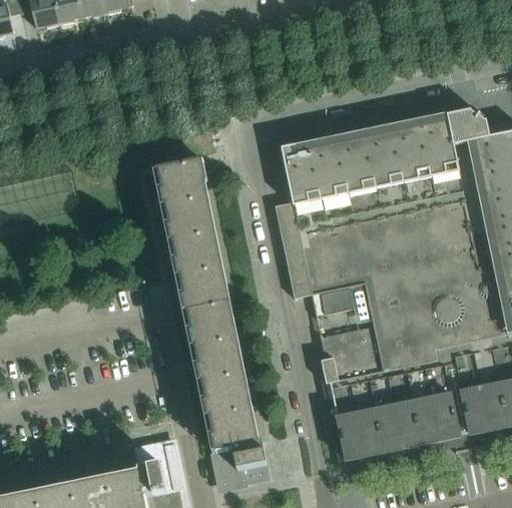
[(12,30),(9,13),(20,11),(17,0),(0,0),(0,35),(3,34),(2,32),(12,30)]
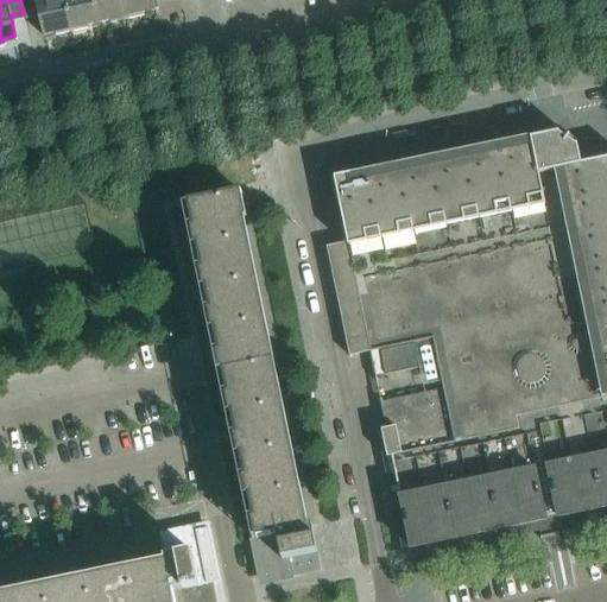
[(20,0),(24,13),(37,10),(42,30),(54,27),(54,30),(70,26),(63,0),(20,0)]
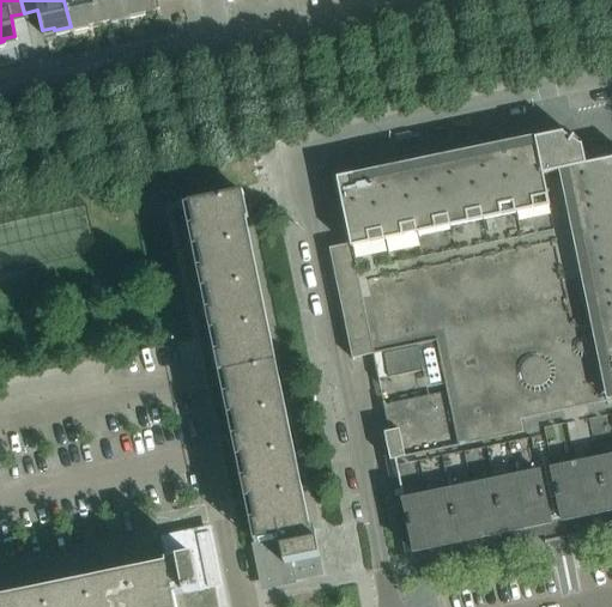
[(98,18),(94,0),(64,0),(71,26),(86,23),(86,20),(98,18)]
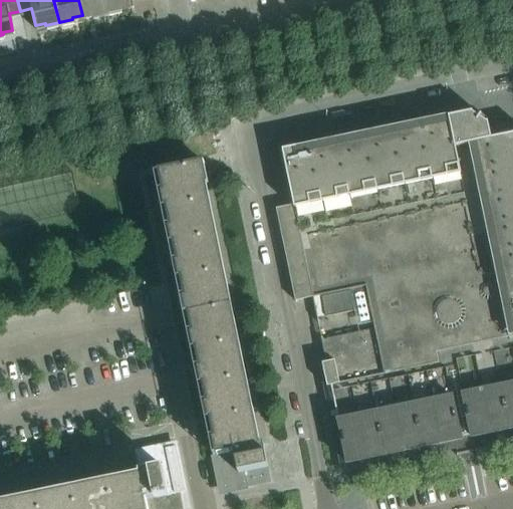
[(78,0),(82,15),(91,13),(92,15),(105,11),(102,0),(78,0)]
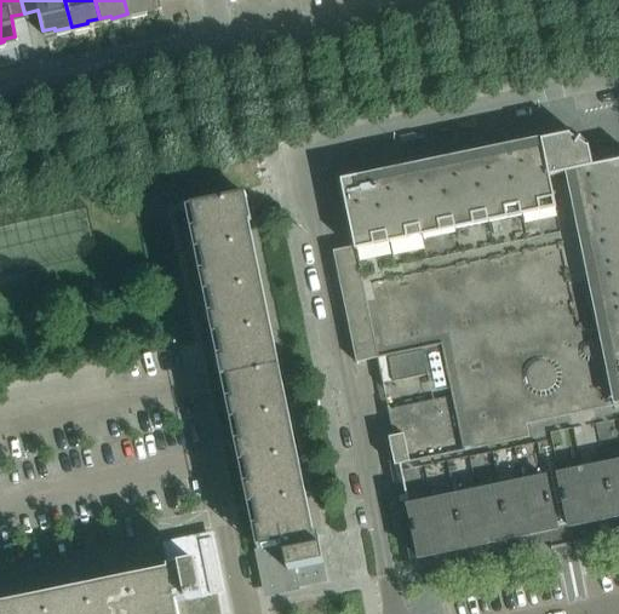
[(124,0),(127,13),(158,6),(155,0),(124,0)]
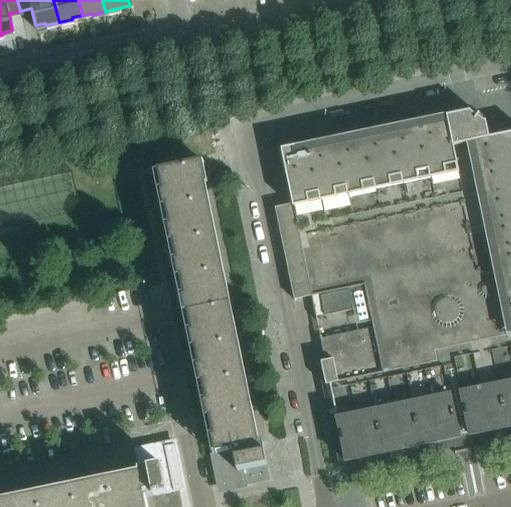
[(291,200),(274,204),(293,296),(310,292),(311,292),(366,281),(375,323),(320,334),(320,332),(319,332),(324,357),(320,358),(321,363),(321,366),(325,381),(329,380),(334,405),(328,406),(334,435),(340,434),(345,457),(357,454),(451,435),(451,437),(455,436),(462,435),(476,432),(476,430),(510,422),(510,128),(510,129),(505,130),(502,131),(488,134),(486,123),(485,117),(483,117),(469,108),(469,107),(450,111),(447,112),(446,110),(280,145),(281,151),(281,154),(291,200)]
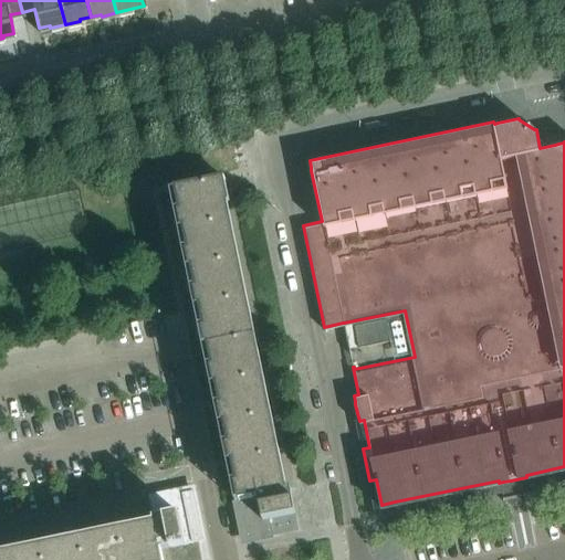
[(561,130),(537,135),(541,147),(563,143),(561,130)]
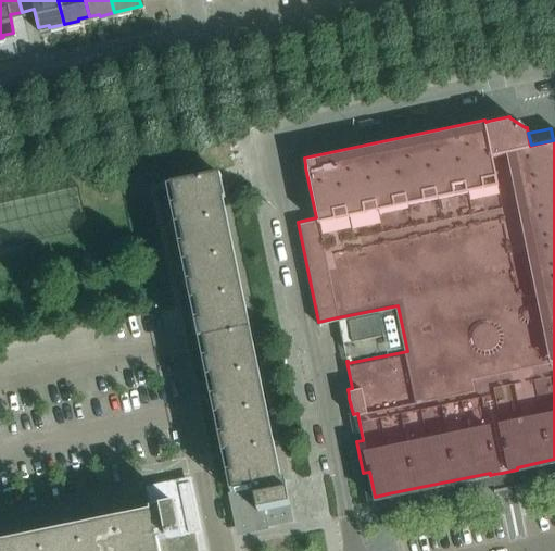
[(0,226),(89,208),(80,165),(0,182),(0,226)]
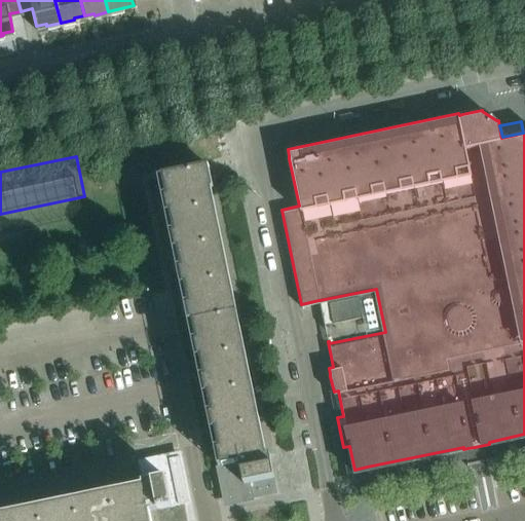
[(249,391),(204,182),(201,165),(209,164),(208,162),(160,173),(161,174),(162,174),(208,391),(222,460),(217,460),(224,495),(245,491),(246,495),(275,489),(268,450),(261,452),(249,391)]
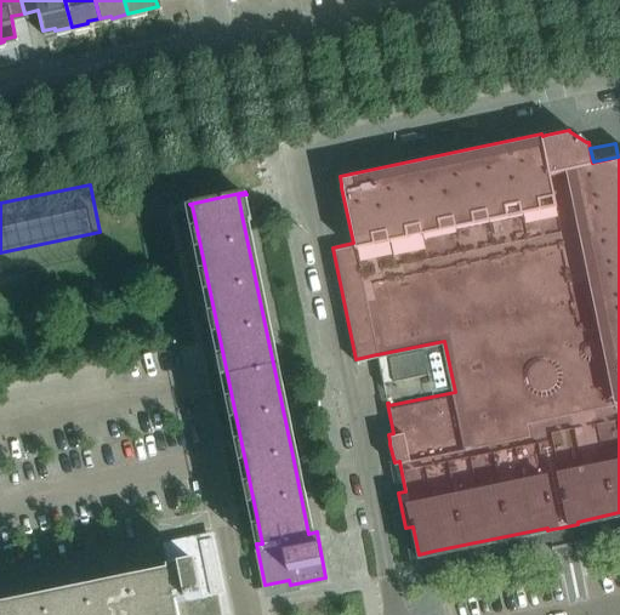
[(427,371),(421,347),(388,353),(393,379),(427,371)]
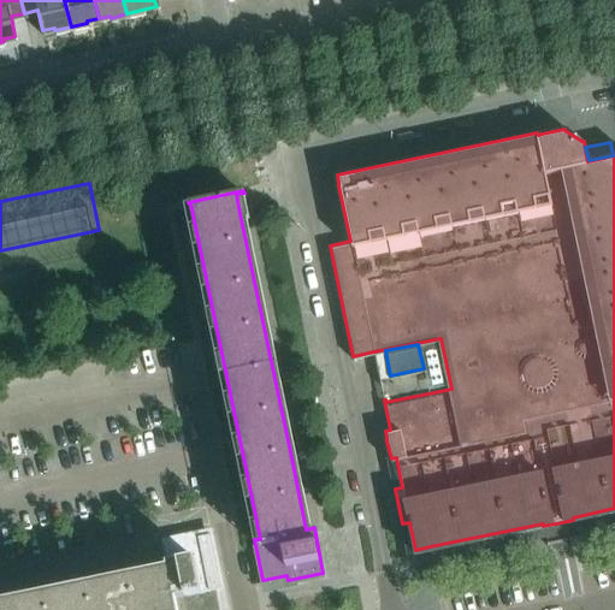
[(220,609),(216,585),(220,584),(210,529),(196,532),(196,533),(161,540),(165,558),(166,568),(0,603),(0,609),(220,609)]
